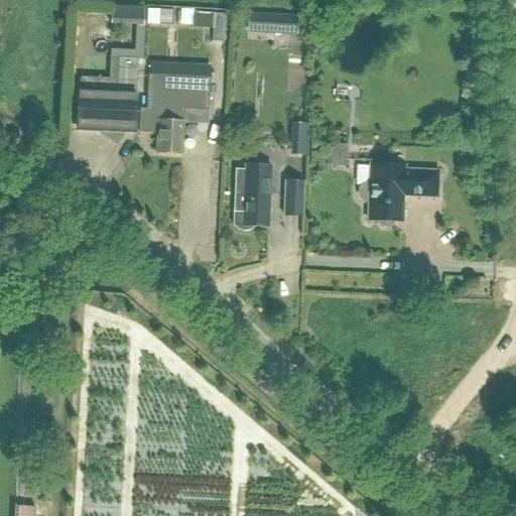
[(147,24),(157,25),(158,11),(148,10),(147,24)]
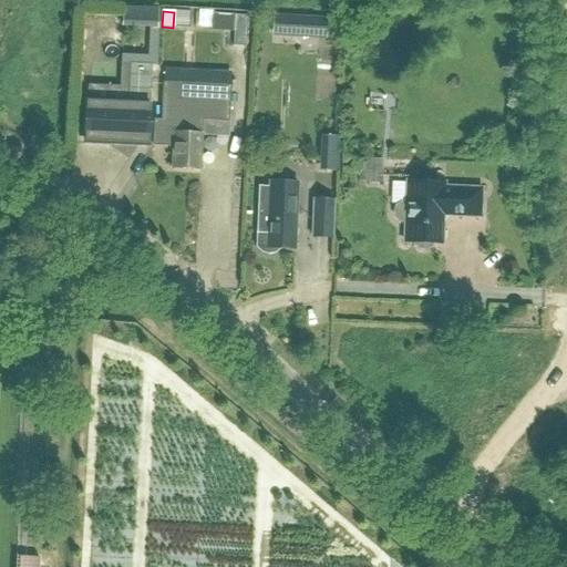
[(234,16),(232,47),(245,48),(247,17),(234,16)]
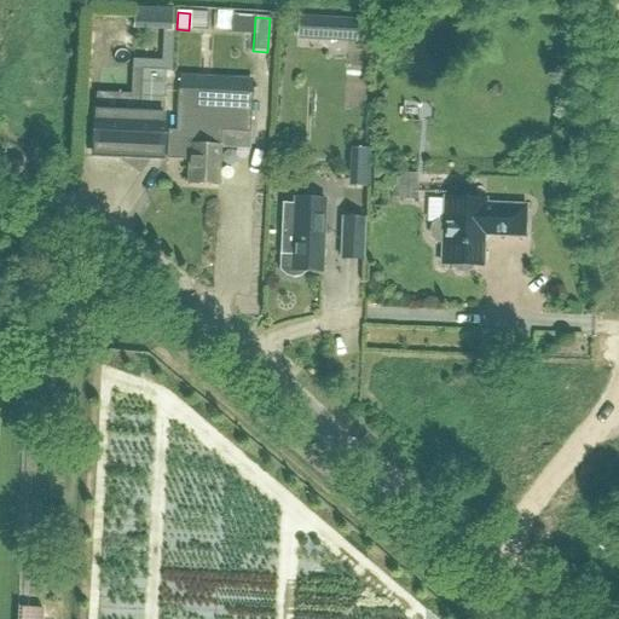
[(94,113),(92,156),(161,158),(161,157),(165,71),(142,70),(139,114),(94,113)]
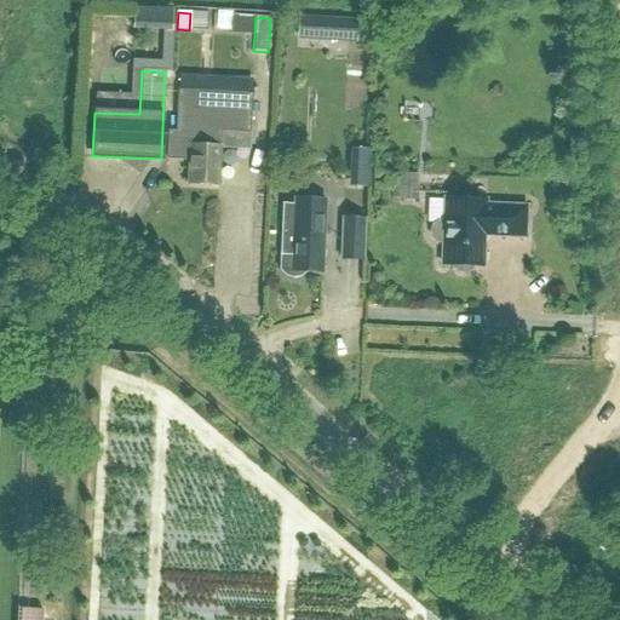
[(168,132),(167,151),(182,151),(181,160),(189,161),(188,184),(218,187),(220,147),(219,147),(220,132),(250,133),(251,96),(178,92),(176,133),(168,132)]
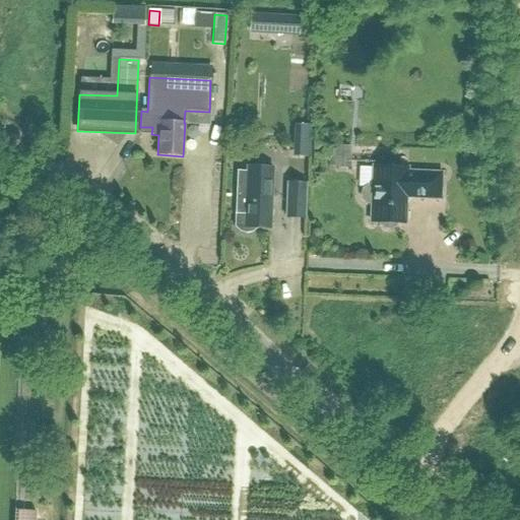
[(335,146),(334,167),(349,168),(350,146),(335,146)]
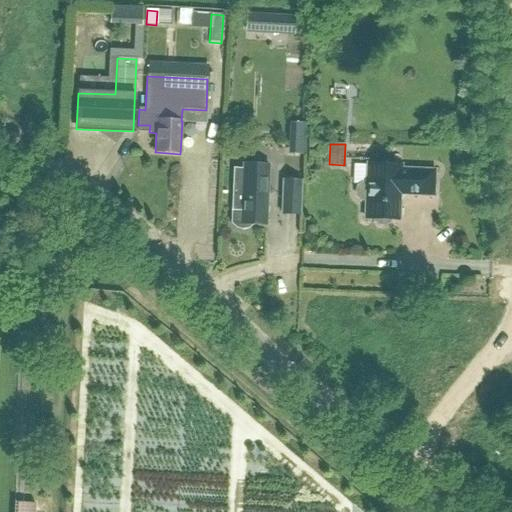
[(233,169),(230,224),(235,229),(242,231),(248,229),(253,225),(266,226),(268,166),(243,165),(243,169),(233,169)]
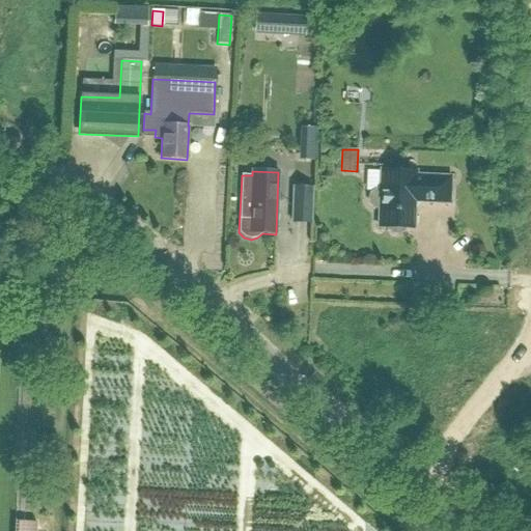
[(449,203),(450,178),(415,176),(416,172),(381,171),(380,192),(374,192),(370,194),(369,199),(370,204),(374,207),(380,207),(379,227),(389,228),(389,230),(393,233),(398,233),(402,231),(402,228),(413,229),(414,210),(419,202),(449,203)]
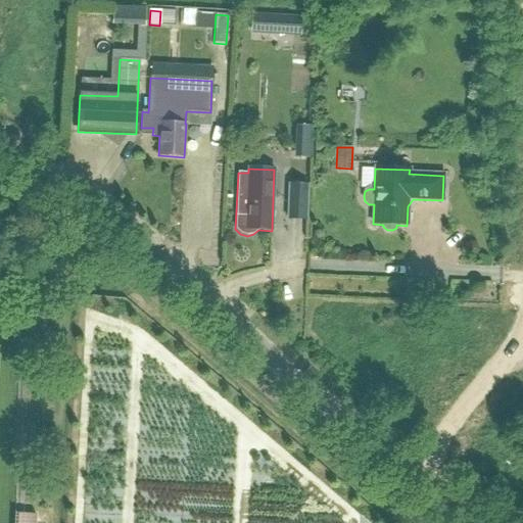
[(305,221),(307,186),(289,185),(287,220),(305,221)]
